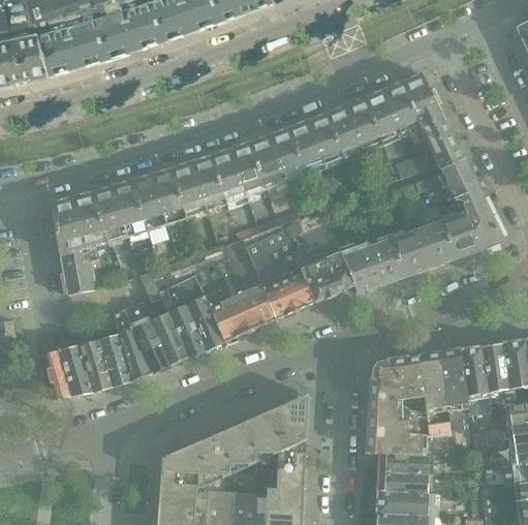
[(0,86),(10,84),(48,75),(32,21),(26,0),(0,0),(0,86)]
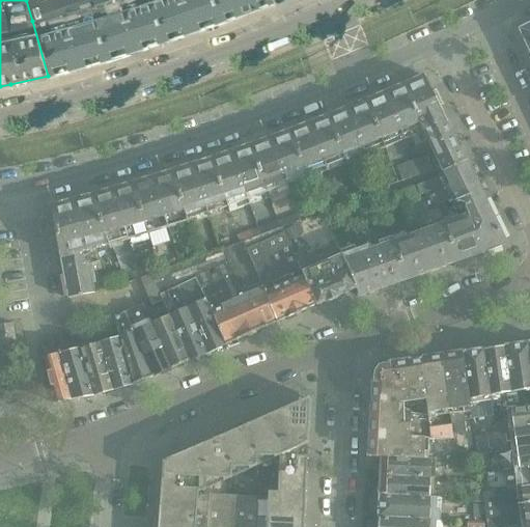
[(26,0),(32,21),(61,12),(90,4),(103,0),(26,0)]
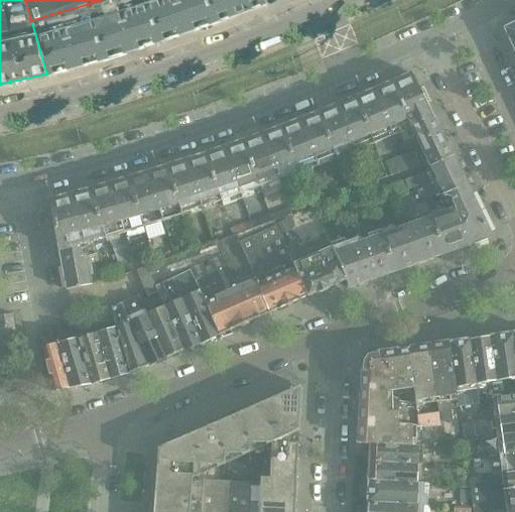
[(100,0),(88,4),(104,57),(159,39),(146,0),(100,0)]
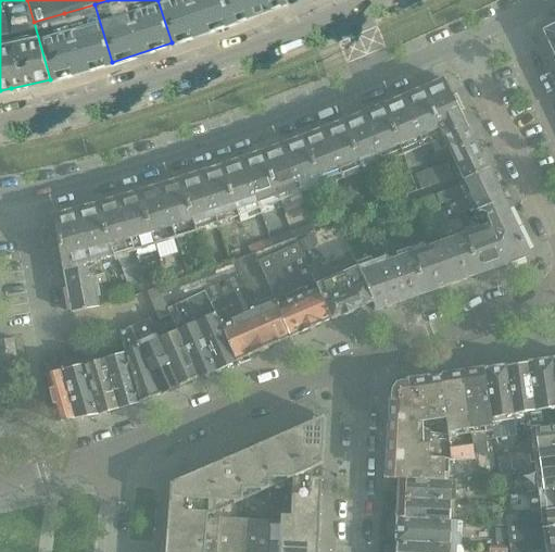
[(158,0),(172,42),(231,22),(223,0),(158,0)]
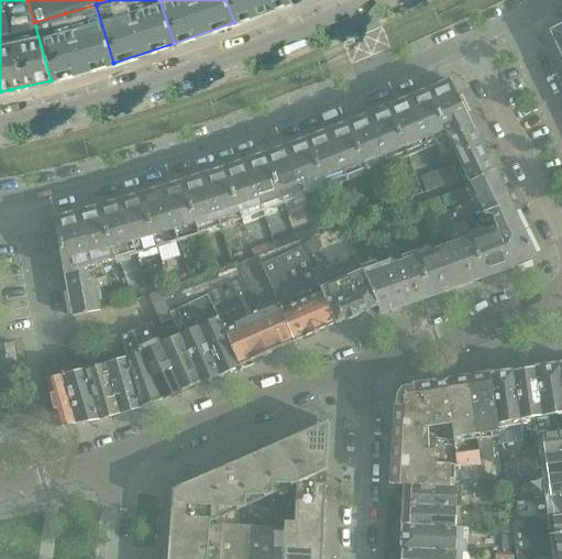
[(226,0),(234,22),(289,1),(289,0),(226,0)]
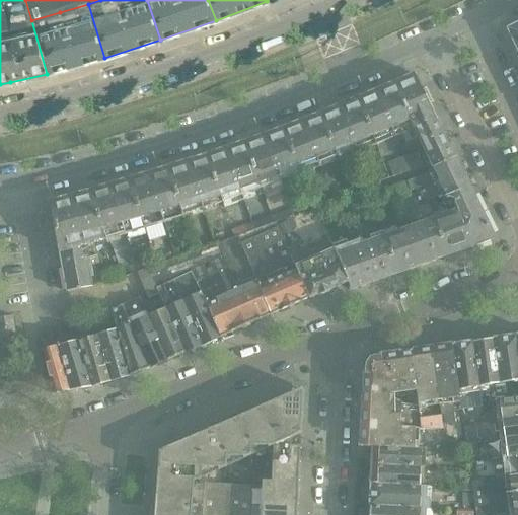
[(88,4),(60,12),(31,20),(47,74),(104,58),(88,4)]
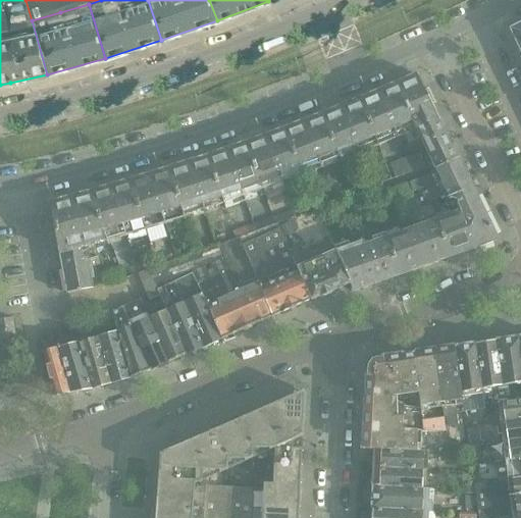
[(520,21),(511,27),(513,31),(520,48),(520,21)]
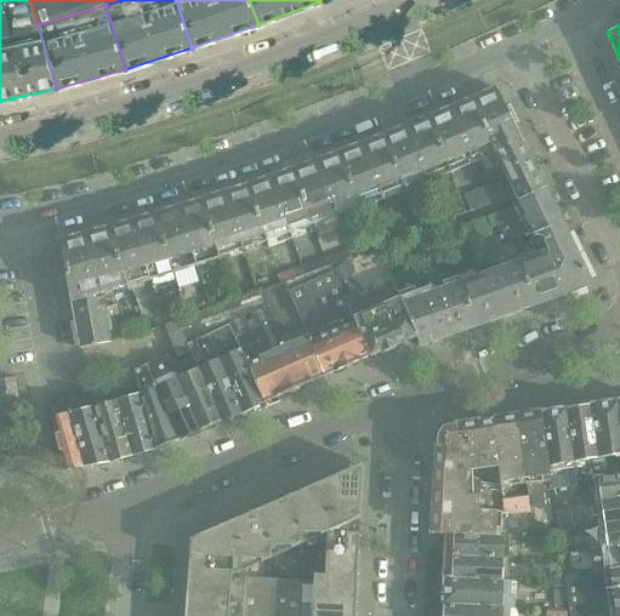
[(522,137),(515,121),(496,85),(449,106),(428,114),(450,170),(496,150),(522,137)]
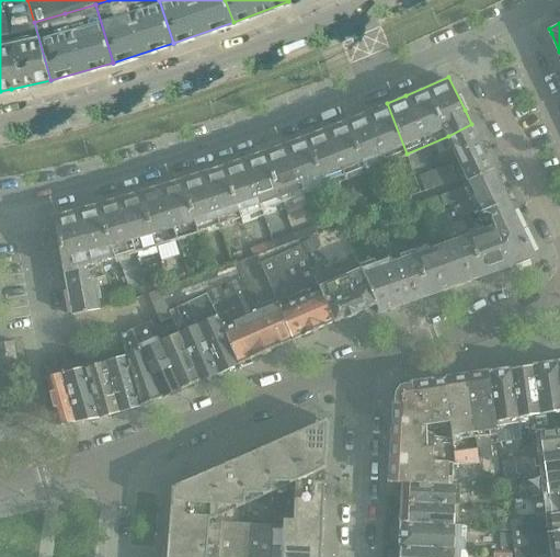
[(387,103),(367,112),(346,120),(366,170),(407,154),(387,103)]
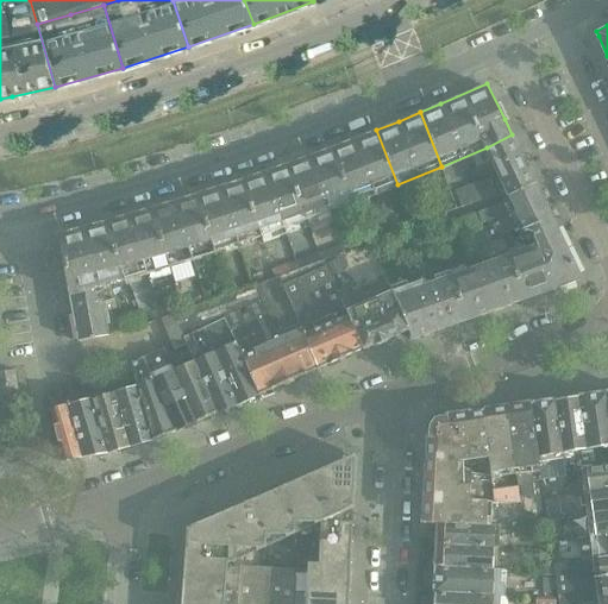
[(376,130),(353,139),(332,146),(352,201),(397,184),(376,130)]
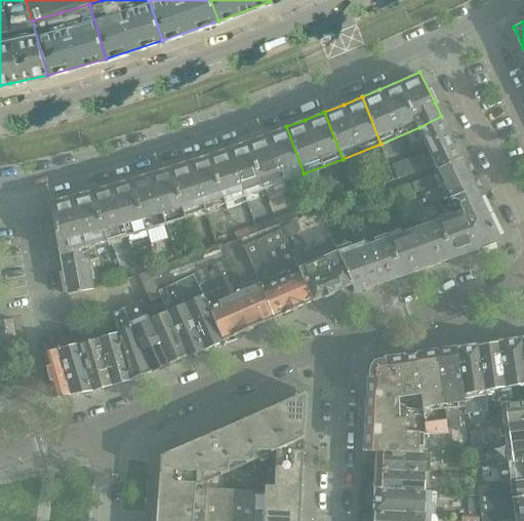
[(459,155),(441,116),(419,127),(429,146),(437,162),(439,166),(459,155)]
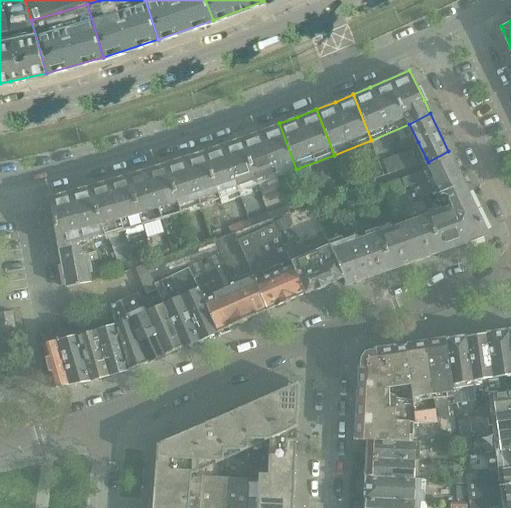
[(279,123),(260,130),(241,137),(258,183),(296,169),(279,123)]
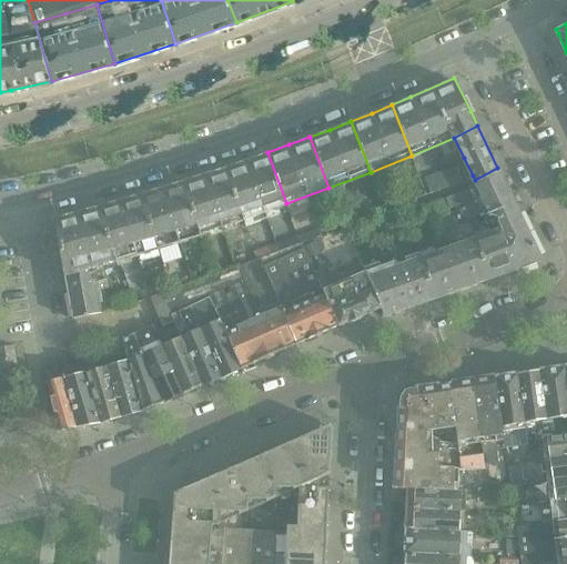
[(267,152),(226,167),(244,219),(286,203),(267,152)]
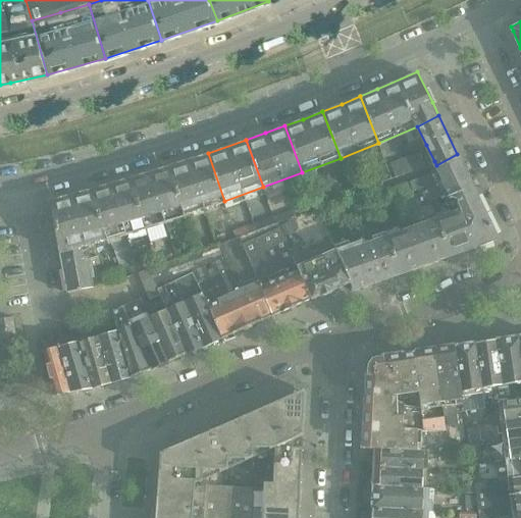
[(405,155),(389,161),(394,174),(423,164),(418,150),(405,155)]
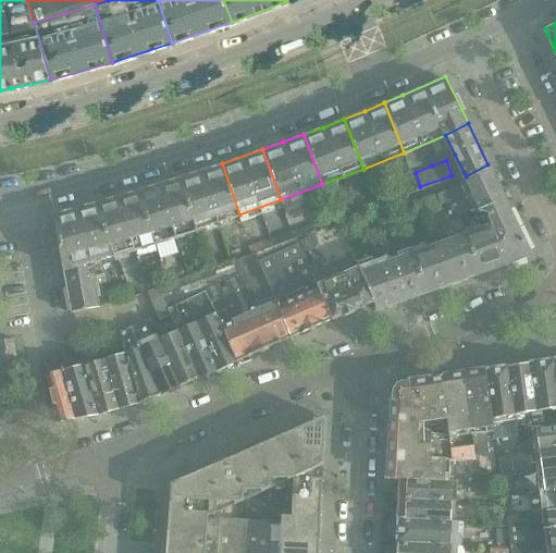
[(222,163),(202,170),(182,176),(198,228),(239,214),(222,163)]
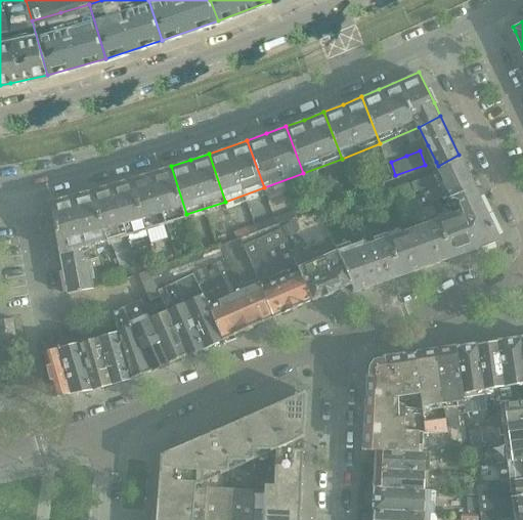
[(477,192),(462,162),(459,155),(438,166),(439,170),(436,170),(424,175),(427,184),(426,184),(428,188),(431,198),(439,195),(449,190),(452,197),(459,199),(460,201),(477,192)]
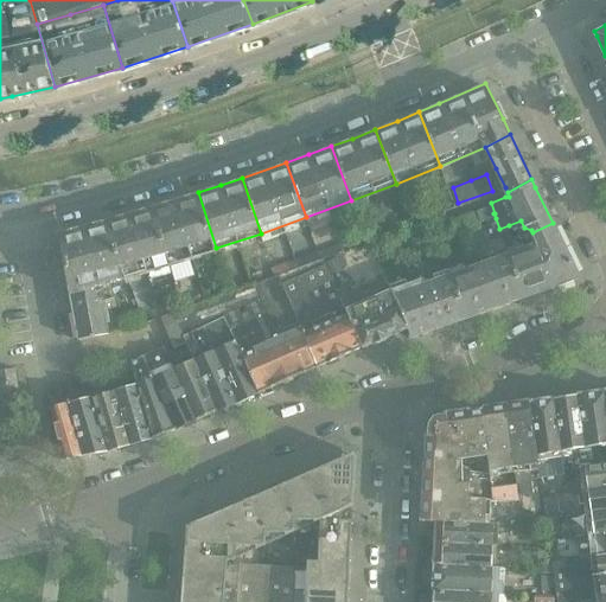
[(198,192),(174,199),(153,206),(170,263),(216,250),(216,248),(198,192)]
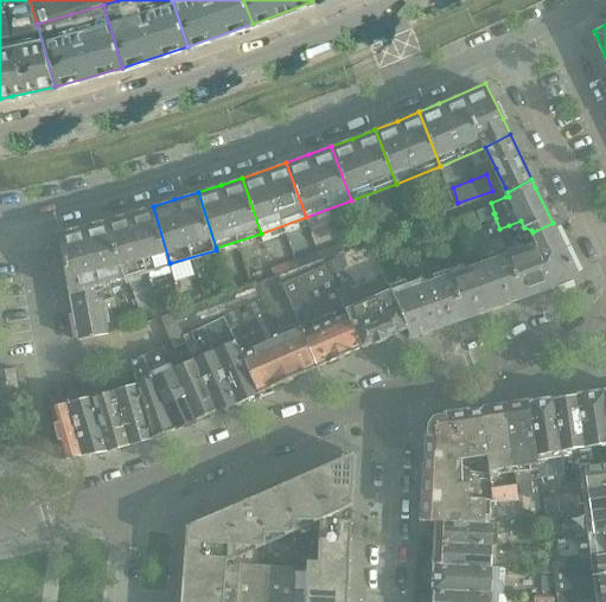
[(438,193),(427,197),(429,203),(434,200),(440,199),(438,193)]
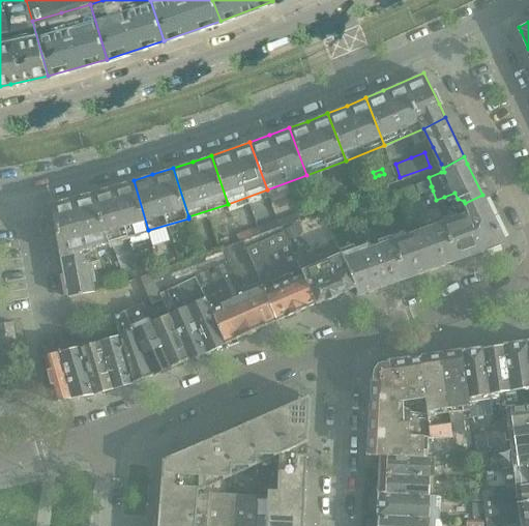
[(427,187),(423,178),(418,180),(421,190),(427,187)]
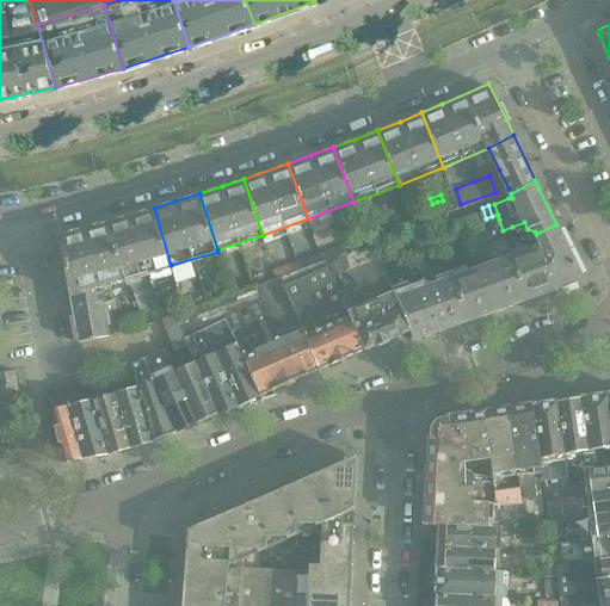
[(154,208),(131,214),(108,221),(124,279),(171,265),(154,208)]
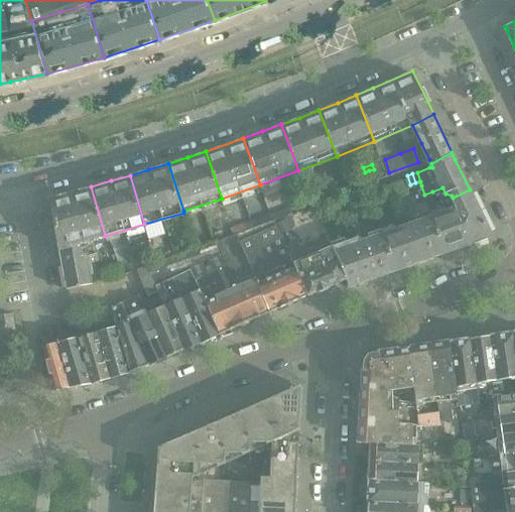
[(334,177),(324,180),(326,185),(331,183),(336,181),(334,177)]
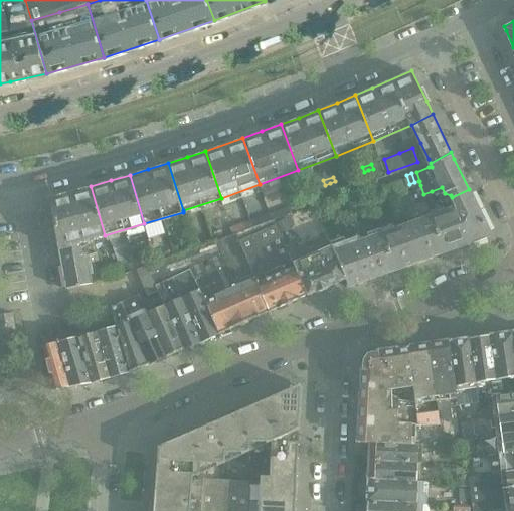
[(316,188),(321,186),(325,185),(323,180),(314,183),(316,188)]
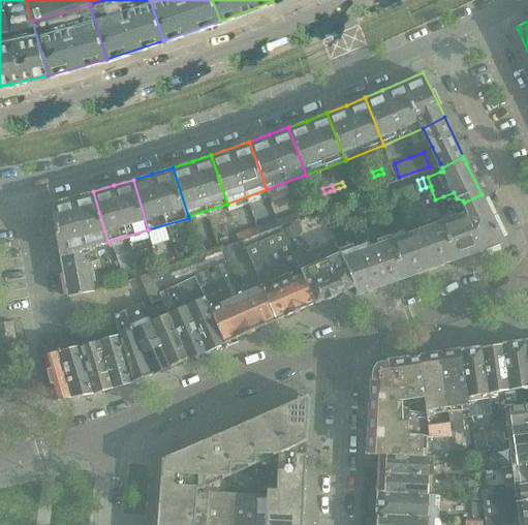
[(406,194),(403,185),(396,187),(400,196),(406,194)]
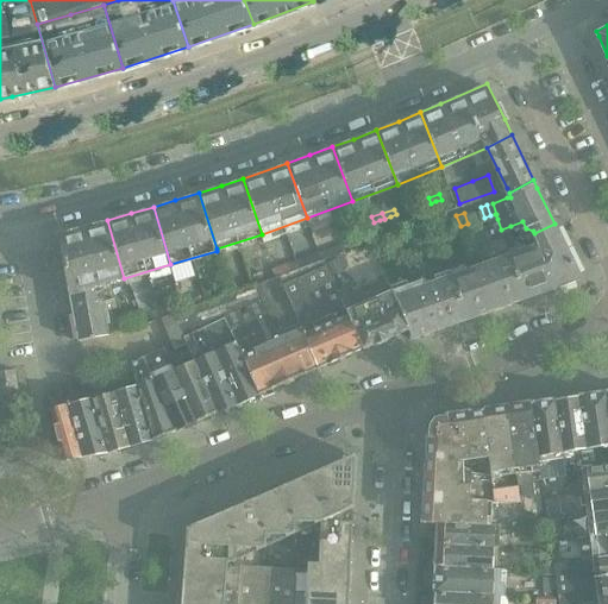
[(396,214),(390,216),(394,227),(400,225),(396,214)]
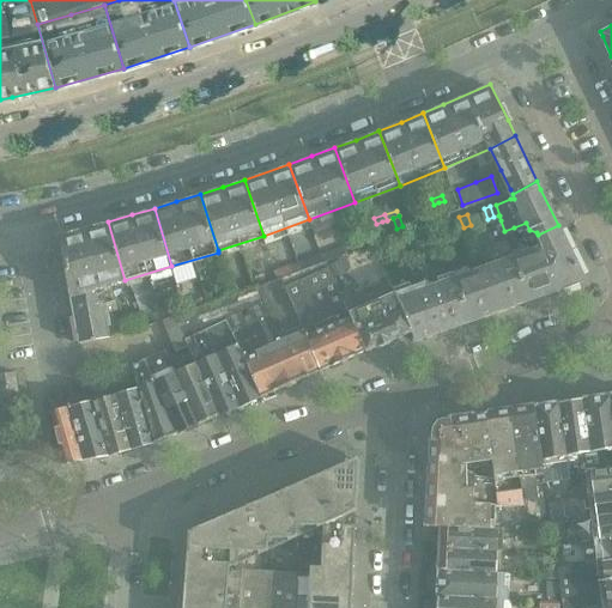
[(464,228),(459,217),(453,219),(458,230),(464,228)]
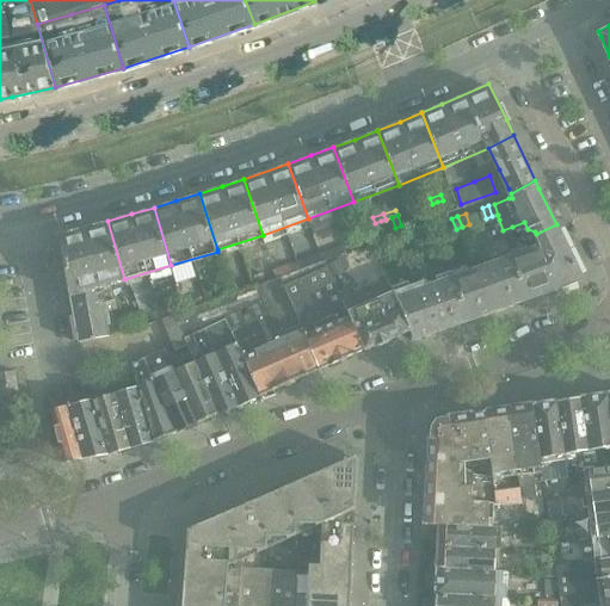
[(503,230),(499,220),(493,222),(497,232),(503,230)]
